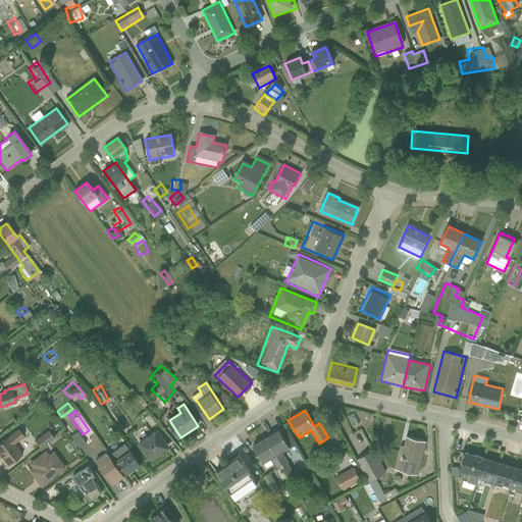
[(20,425),(7,434),(6,432),(0,437),(0,455),(7,465),(22,453),(14,442),(27,434),(20,425)]
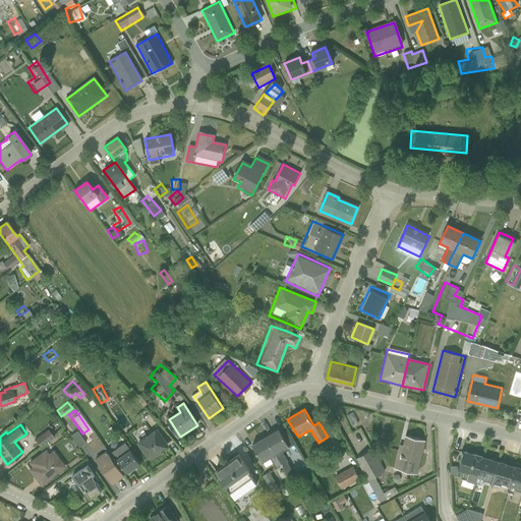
[(30,436),(37,444),(47,437),(40,427),(30,436)]
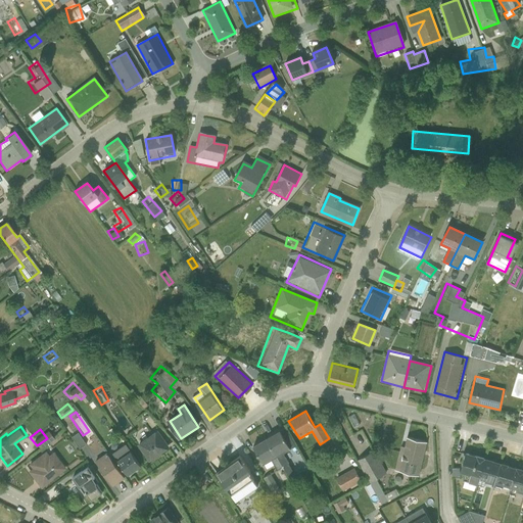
[(290,449),(280,431),(267,438),(283,468),(289,465),(283,454),(290,449)]
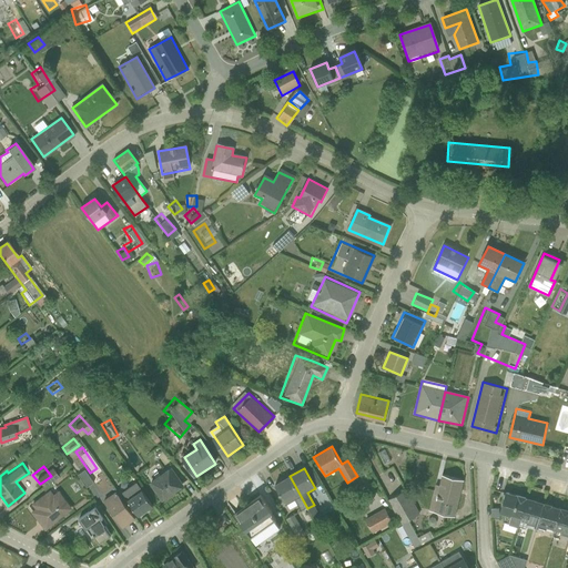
[(151,484),(163,501),(183,487),(172,470),(151,484)]
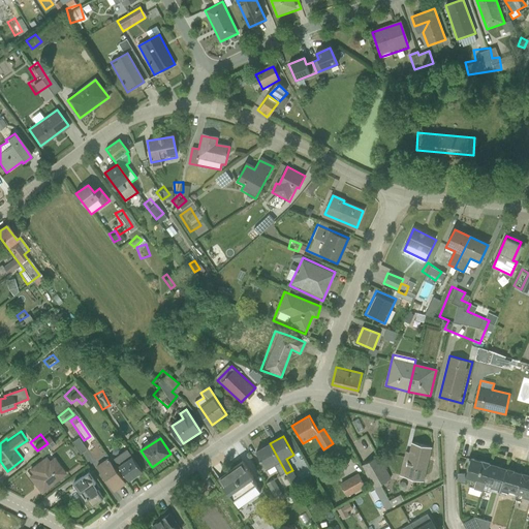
[(256,452),(267,469),(274,465),(280,476),(286,473),(270,443),(256,452)]
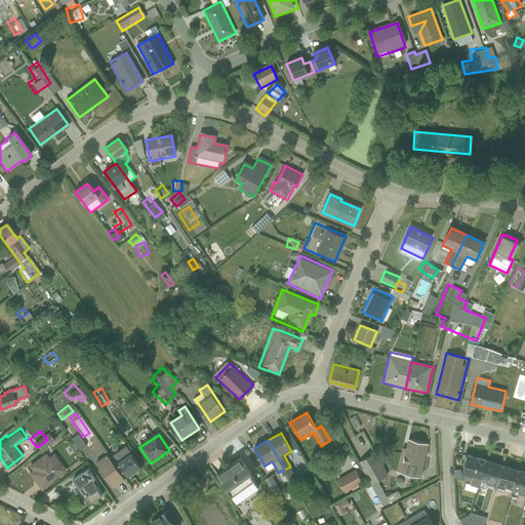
[(109,452),(128,477),(143,466),(123,441),(109,452)]
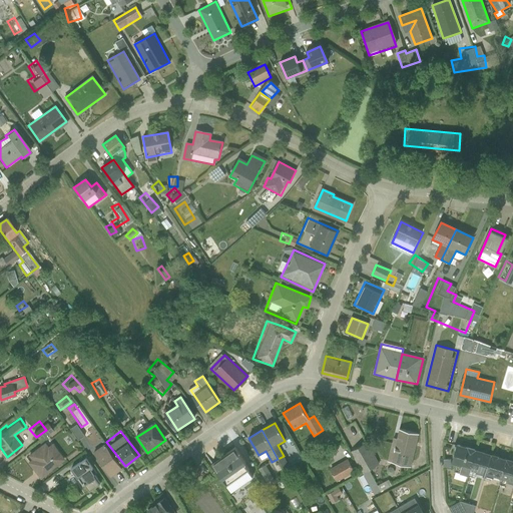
[(390,462),(414,467),(420,435),(399,431),(398,439),(394,438),(390,462)]
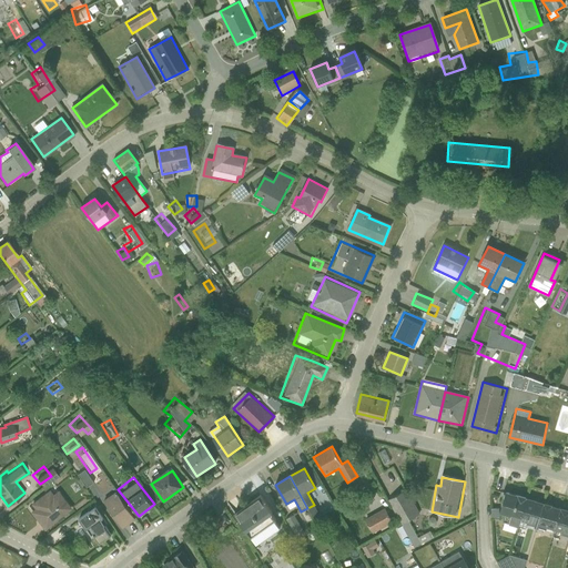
[(406,485),(386,497),(402,523),(422,509),(406,485)]
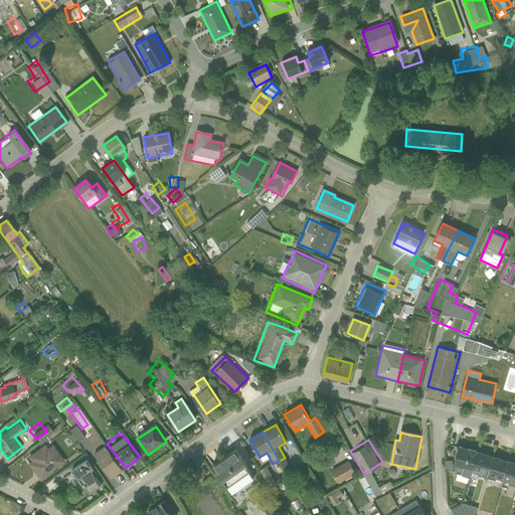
[(28,465),(40,480),(64,462),(52,446),(47,450),(44,446),(29,458),(32,462),(28,465)]
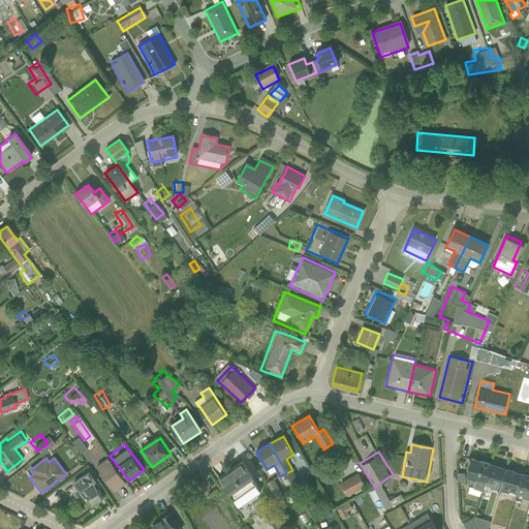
[(300,458),(292,462),(298,473),(305,470),(300,458)]
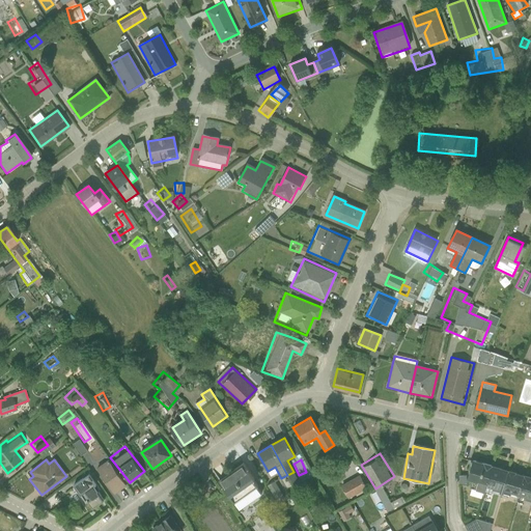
[(487,486),(493,467),(474,460),(470,478),(471,488),(485,493),(487,486)]
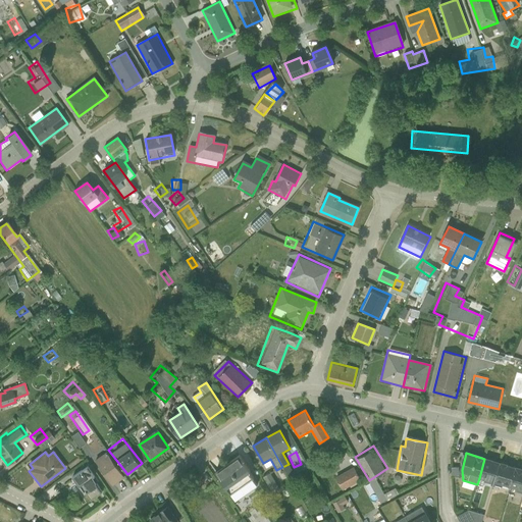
[(113,483),(123,476),(107,455),(97,462),(113,483)]
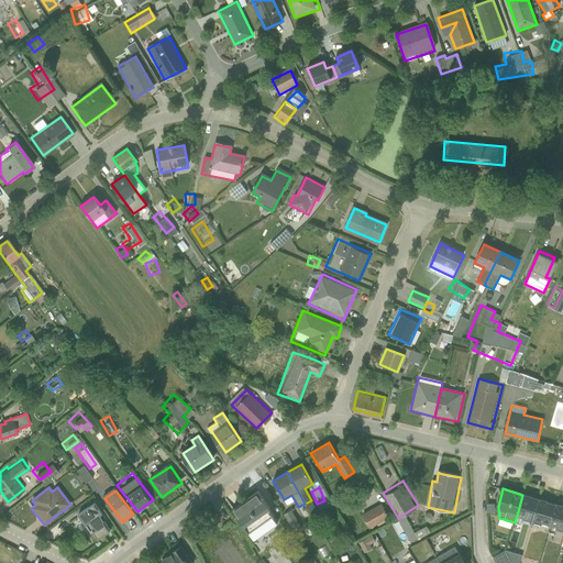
[(234,510),(254,539),(277,523),(257,494),(234,510)]
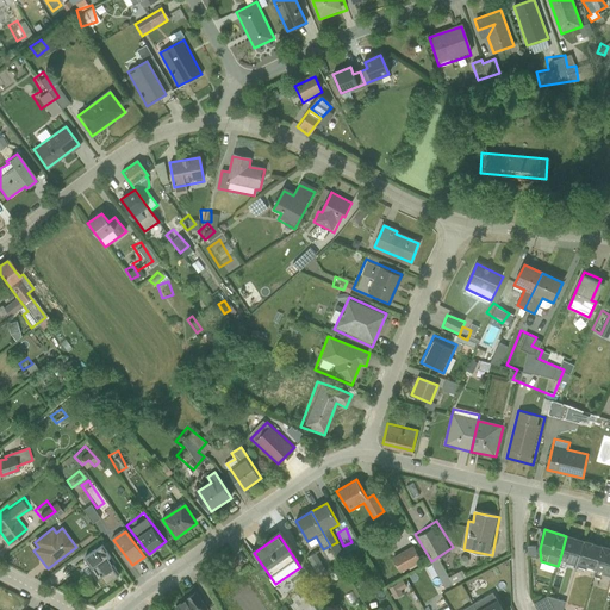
[(577,568),(584,541),(566,536),(560,559),(566,561),(565,565),(577,568)]
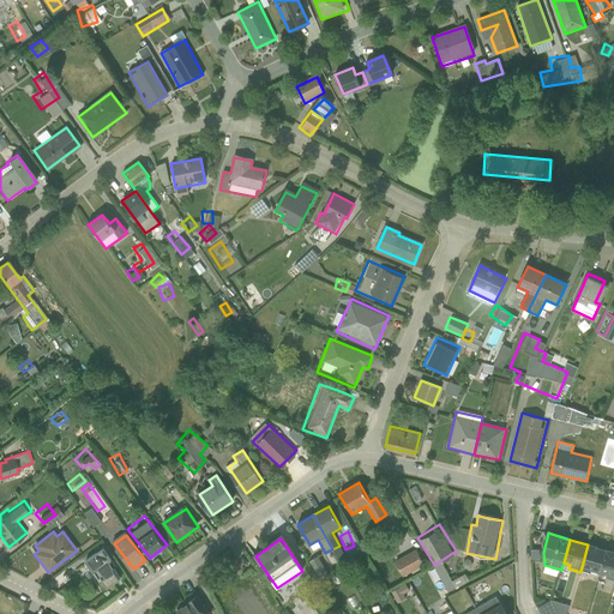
[(387,557),(397,573),(419,561),(410,545),(387,557)]
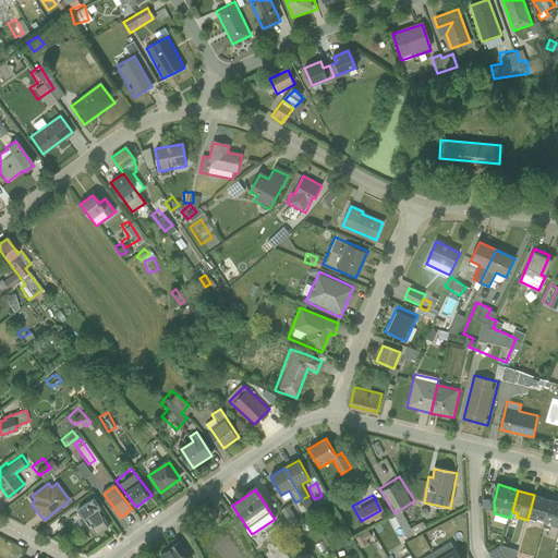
[(545,521),(552,500),(534,495),(528,520),(536,522),(536,519),(545,521)]
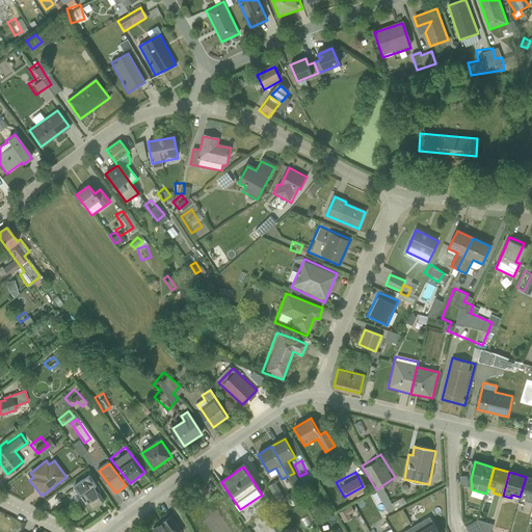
[(81,495),(92,510),(103,502),(94,488),(96,486),(88,477),(74,487),(80,496),(81,495)]
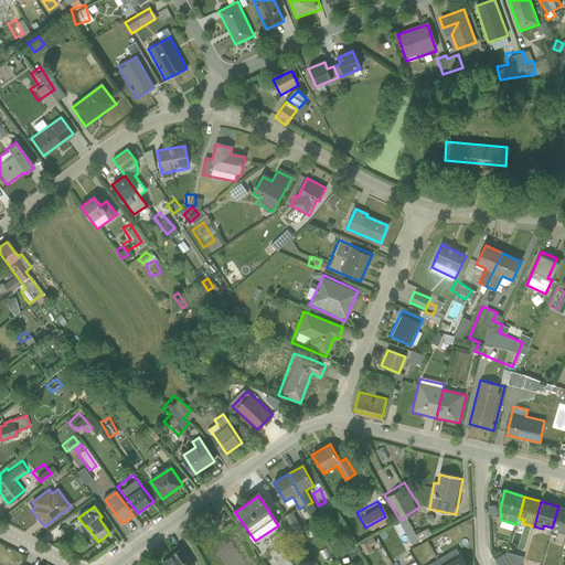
[(564,534),(564,508),(558,507),(552,528),(560,530),(558,533),(564,534)]
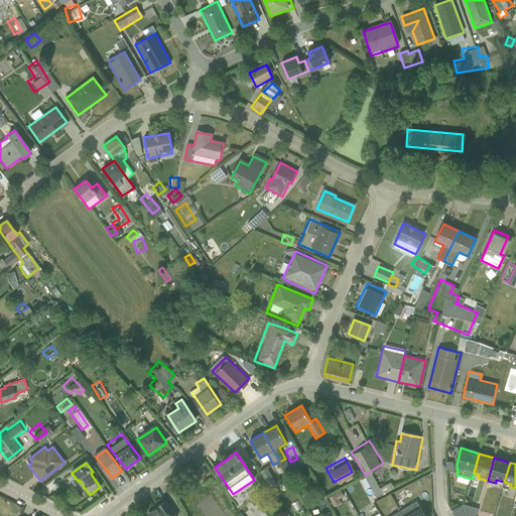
[(264,485),(272,481),(263,464),(255,468),(264,485)]
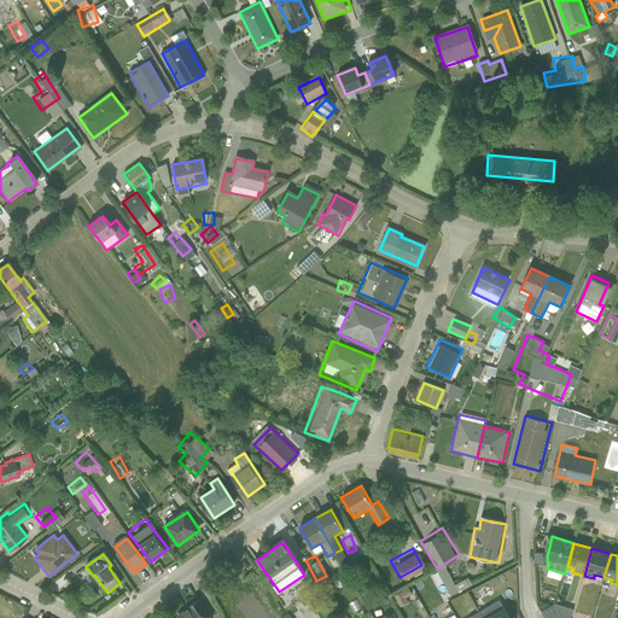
[(48,590),(64,581),(58,571),(42,581),(48,590)]
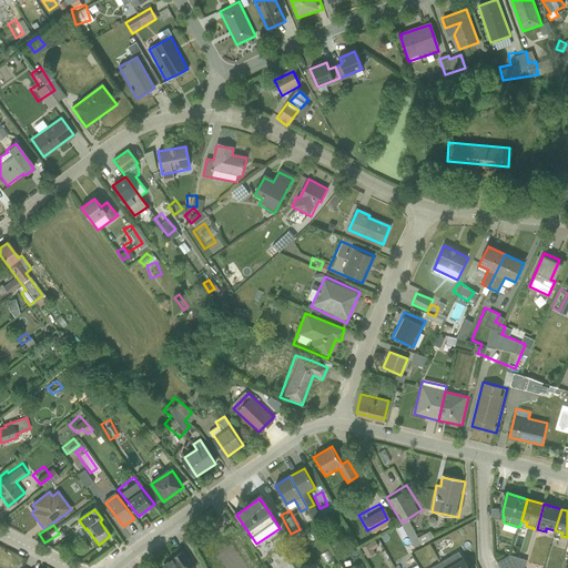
[(162,566),(163,567),(193,567),(182,553),(162,566)]
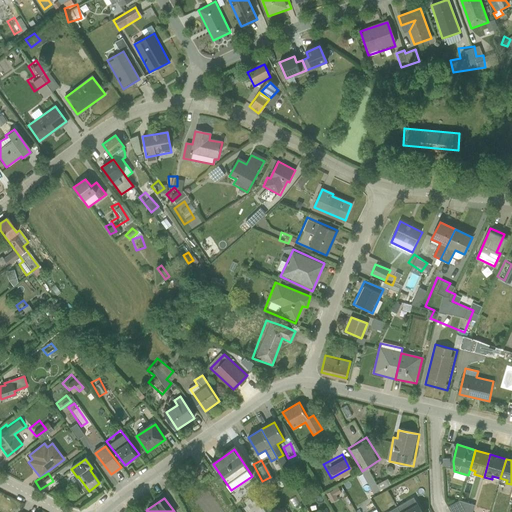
[(396,509),(398,511),(421,511),(414,499),(396,509)]
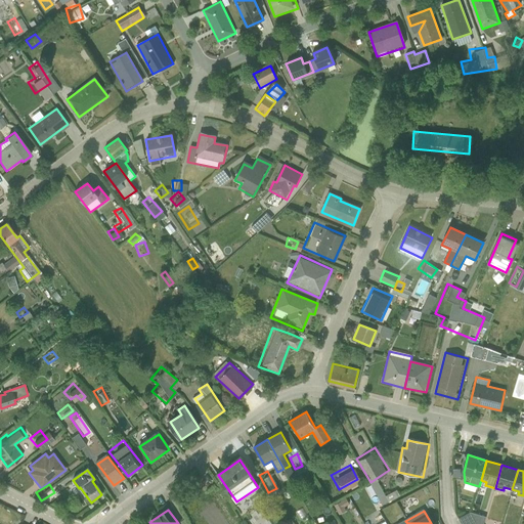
[(460,519),(462,523),(472,523),(475,523),(470,513),(460,519)]
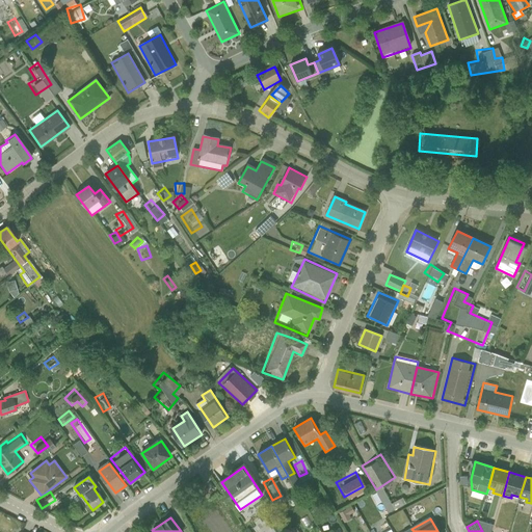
[(482,531),(479,531),(490,531),(493,525),(477,521),(482,531)]
